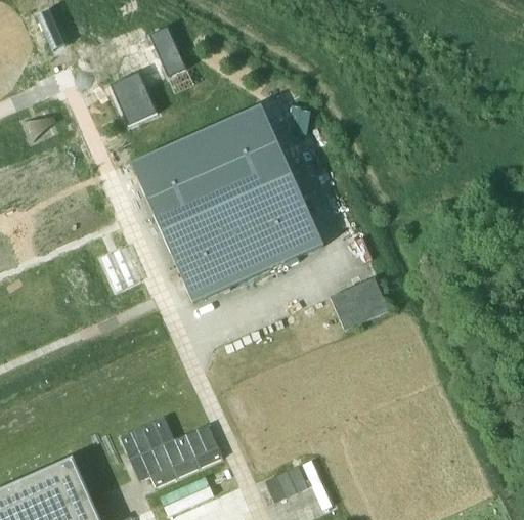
[(52,49),(66,43),(50,7),(37,13),(52,49)]
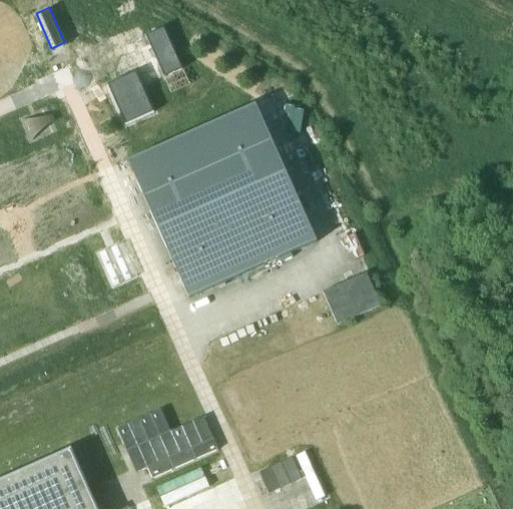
[(166,24),(148,32),(166,73),(184,65),(166,24)]
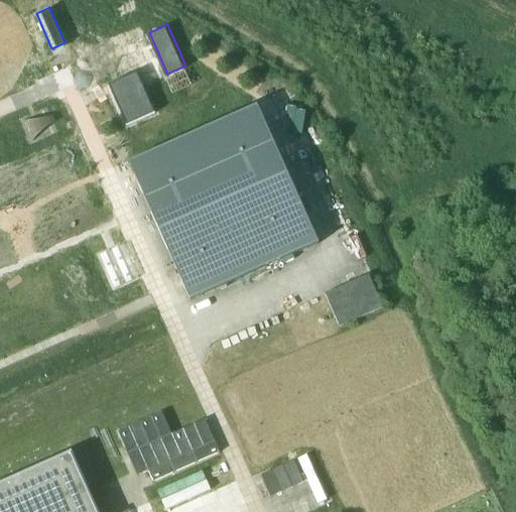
[(133,68),(104,81),(122,121),(151,108),(133,68)]
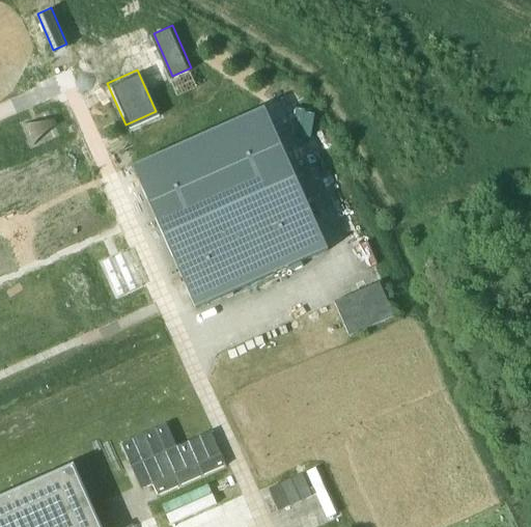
[(243,115),(132,164),(195,306),(290,264),(292,268),(303,264),(301,259),(328,247),(264,105),(243,115)]
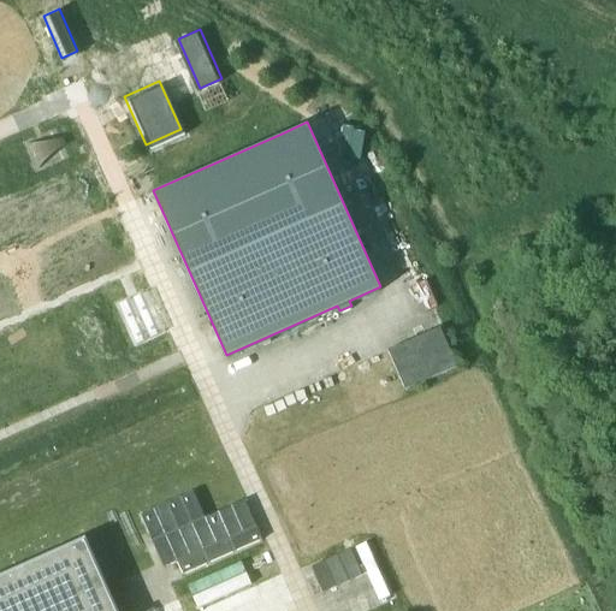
[(66,126),(34,138),(42,159),(75,148),(66,126)]
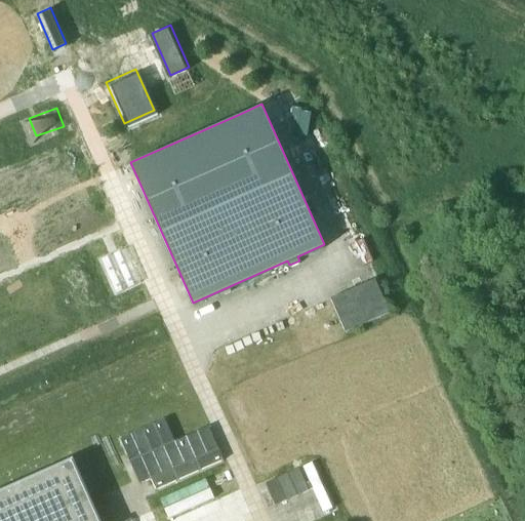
[(370,279),(325,299),(340,333),(386,313),(370,279)]
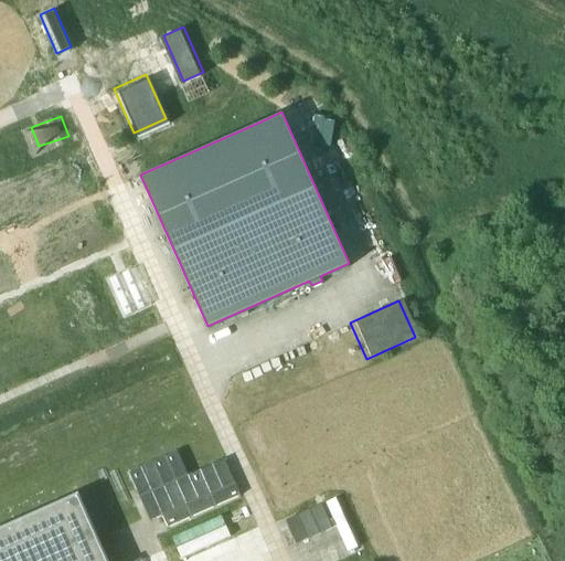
[(177,448),(129,469),(151,518),(163,512),(169,525),(241,493),(224,456),(189,473),(177,448)]
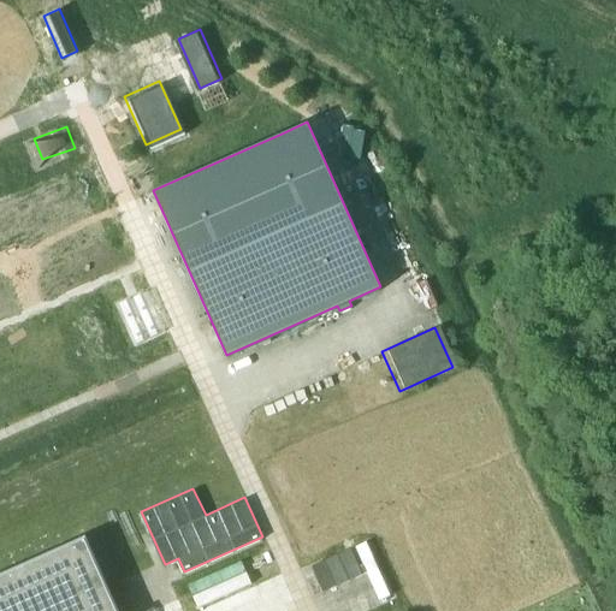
[(0,573),(0,610),(118,610),(86,535),(0,573)]
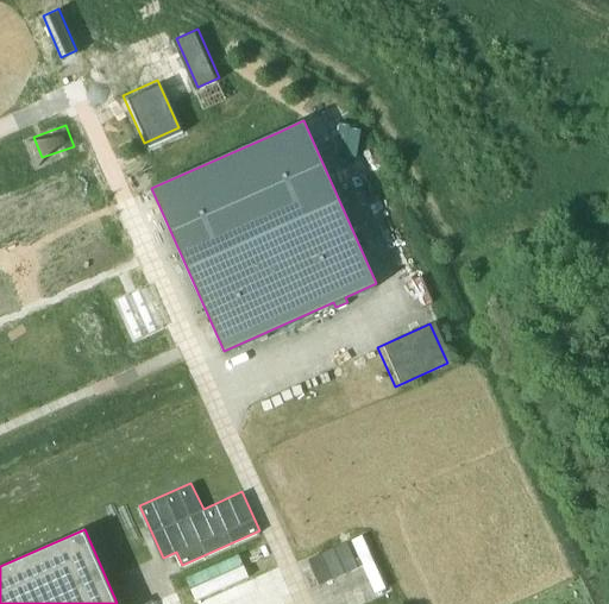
[(358,565),(347,540),(308,557),(320,582),(358,565)]
